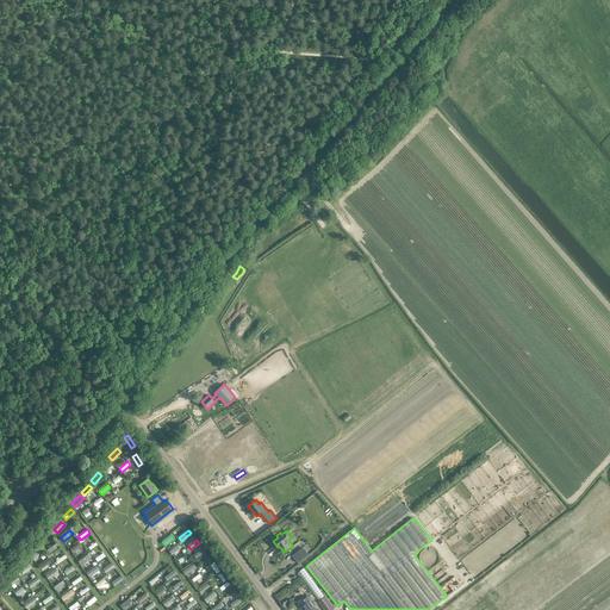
[(97,541),(87,548),(89,552),(99,545),(97,541)]
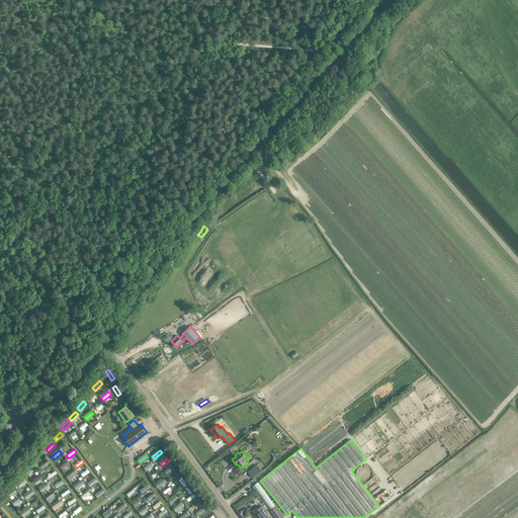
[(67,460),(59,466),(62,469),(69,463),(67,460)]
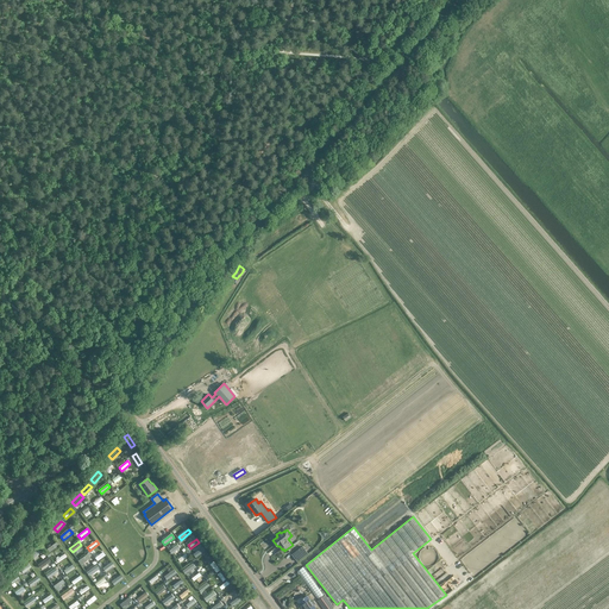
[(56,542),(46,550),(49,553),(54,550),(60,546),(56,542)]
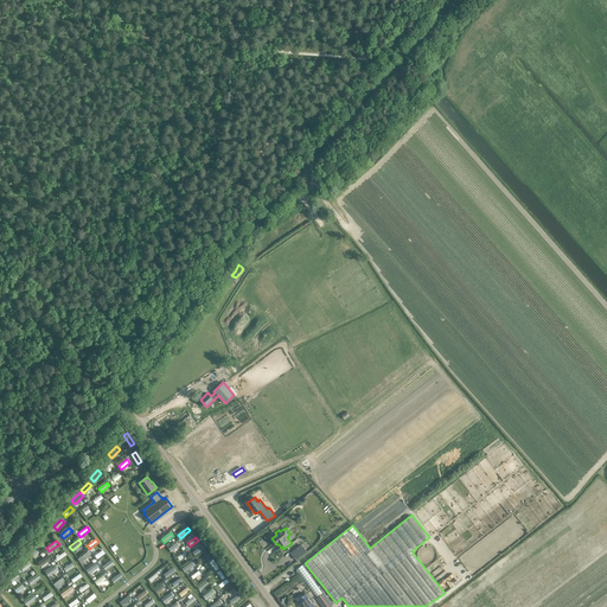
[(196,556),(205,549),(202,545),(192,553),(196,556)]
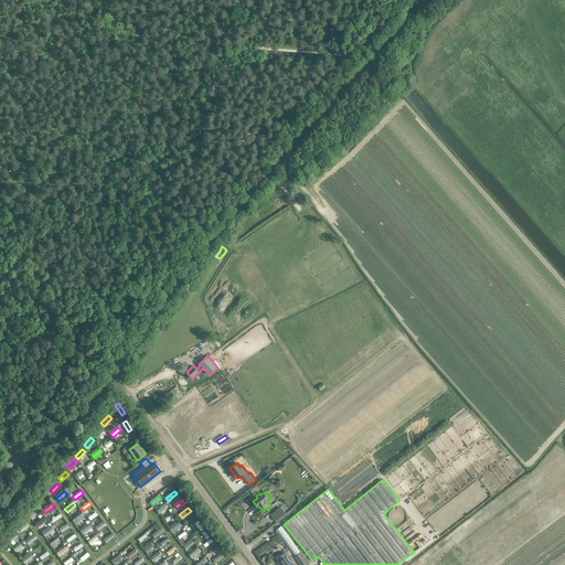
[(280,508),(272,514),(276,521),(286,513),(280,508)]
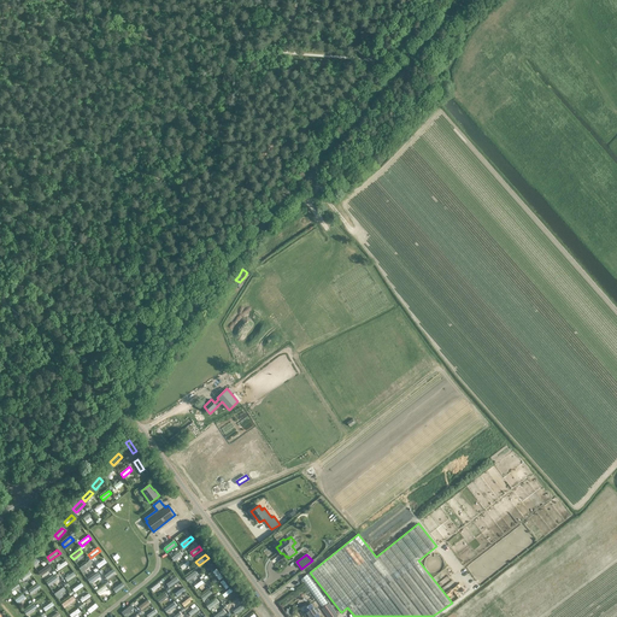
[(39,556),(30,563),(34,566),(41,559),(39,556)]
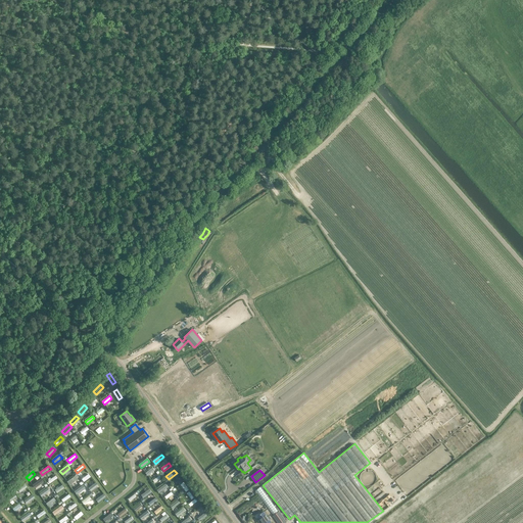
[(89,473),(81,479),(83,482),(91,477),(89,473)]
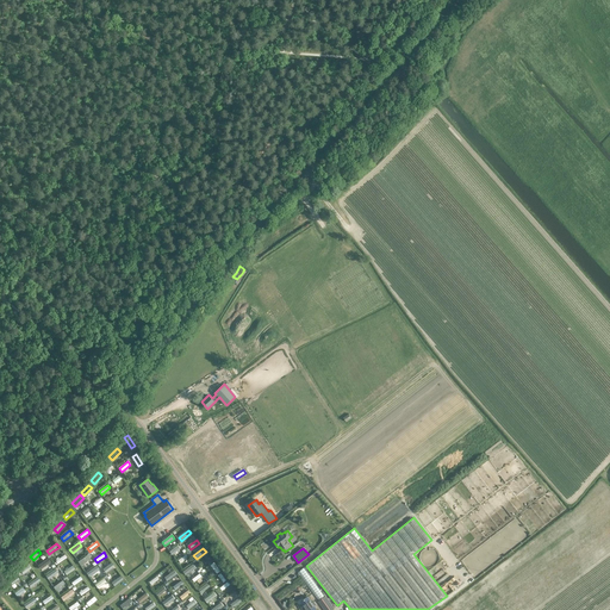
[(203,555),(209,565),(213,561),(206,553),(203,555)]
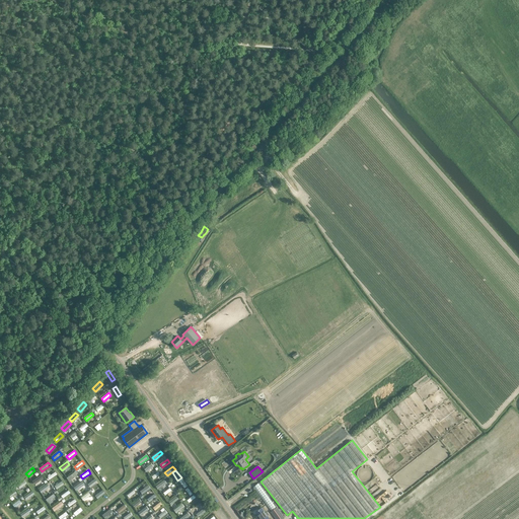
[(158,471),(151,476),(153,480),(161,474),(158,471)]
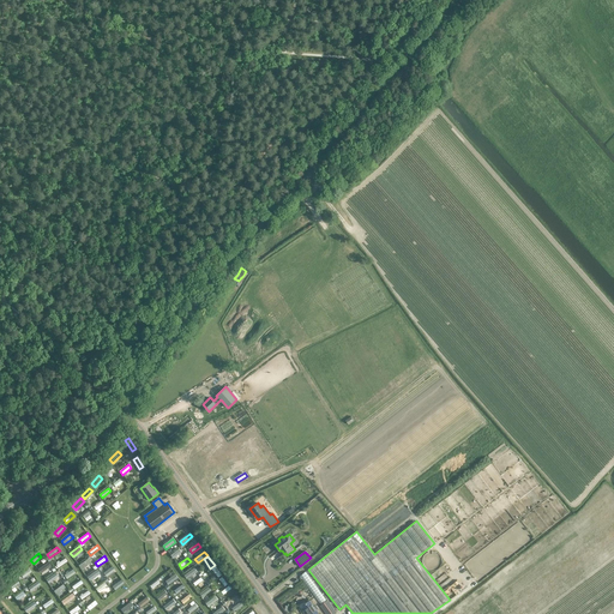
[(88,559),(79,565),(82,569),(91,563),(88,559)]
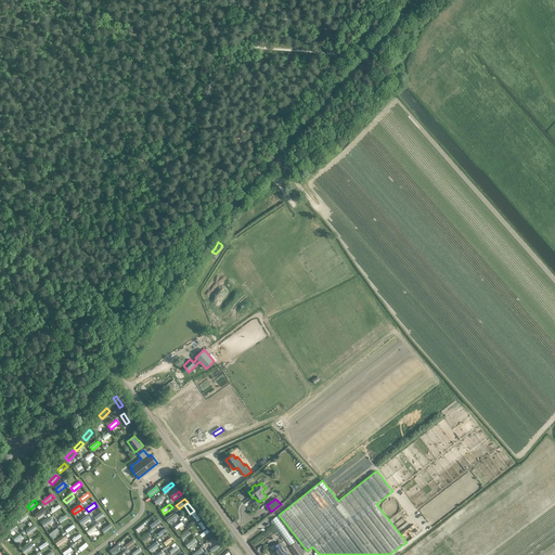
[(42,508),(34,515),(37,518),(46,513),(42,508)]
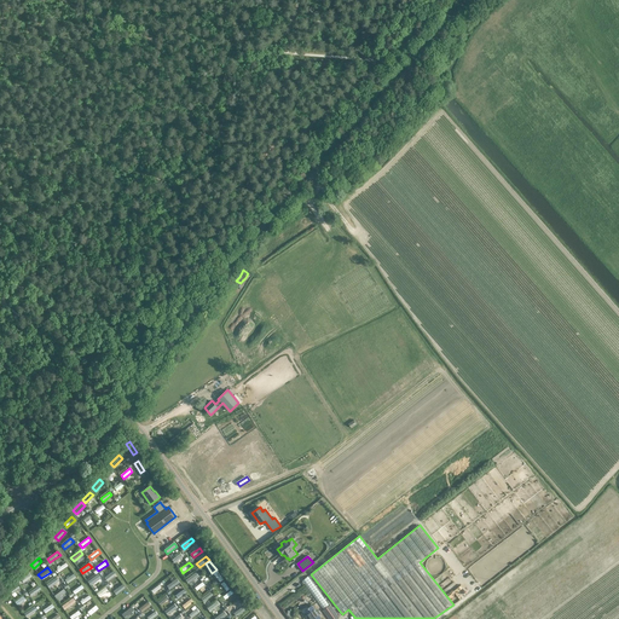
[(213,574),(220,583),(224,580),(218,571),(213,574)]
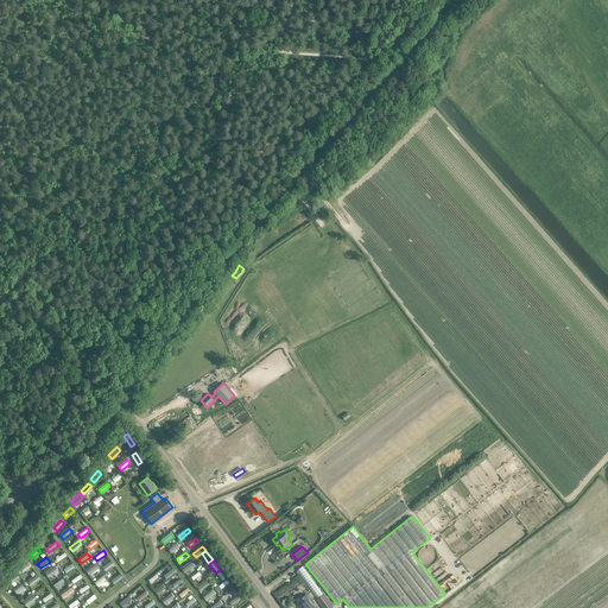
[(112,562),(102,569),(105,572),(114,565),(112,562)]
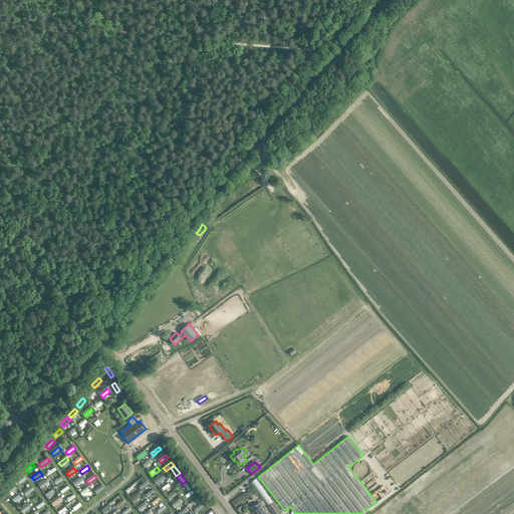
[(24,476),(17,482),(19,485),(26,479),(24,476)]
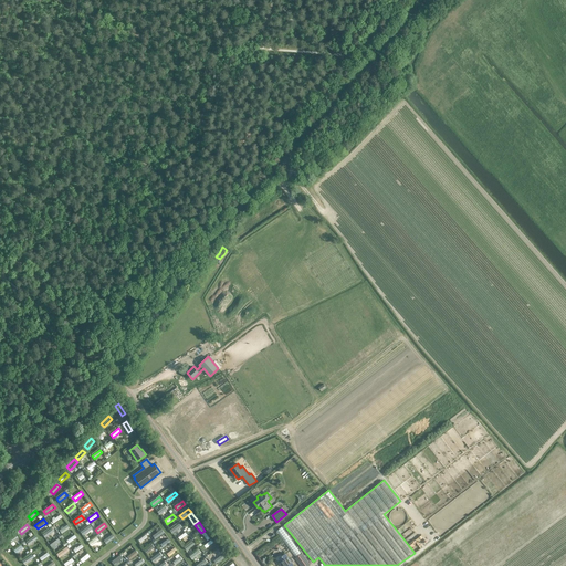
[(179,524),(169,531),(173,534),(181,527),(179,524)]
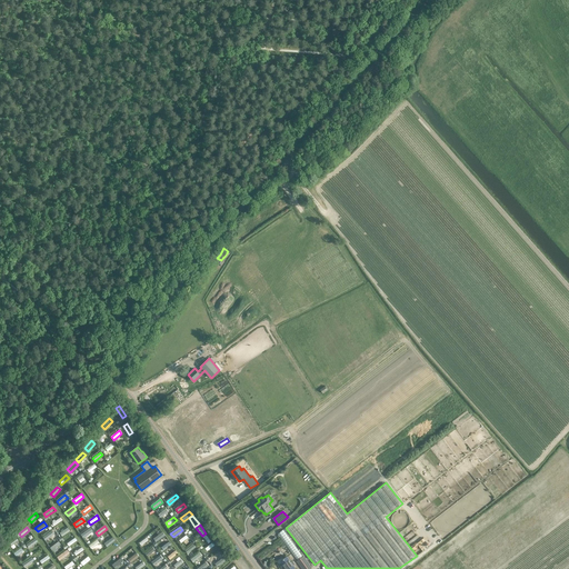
[(68,528),(59,533),(62,537),(70,531),(68,528)]
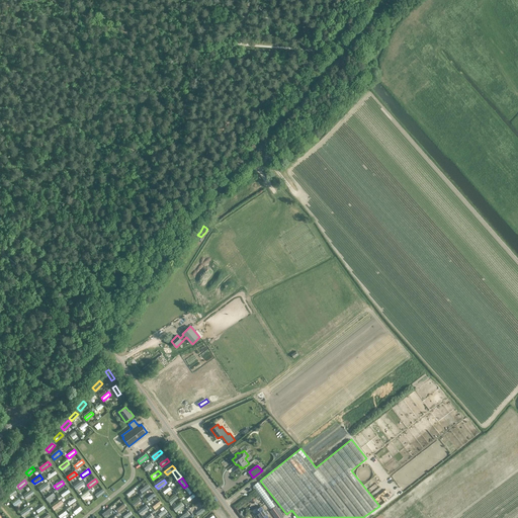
[(82,481),(73,487),(75,491),(84,484),(82,481)]
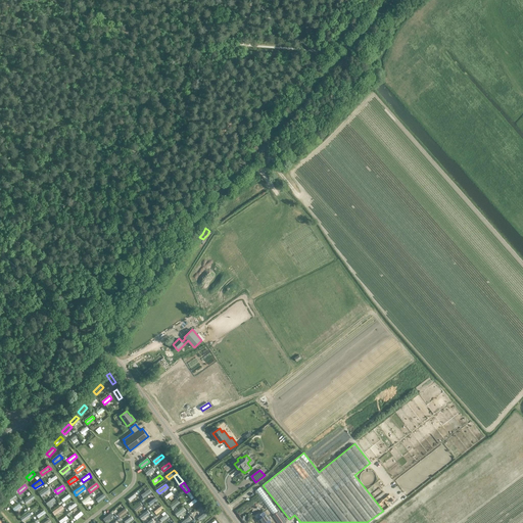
[(274,515),(279,512),(260,486),(255,490),(274,515)]
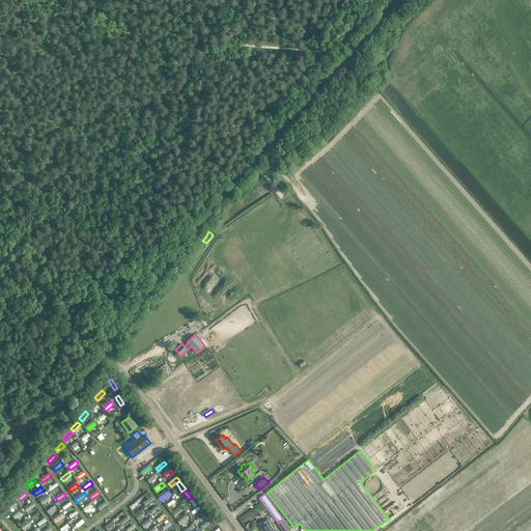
[(48,496),(39,502),(42,505),(50,499),(48,496)]
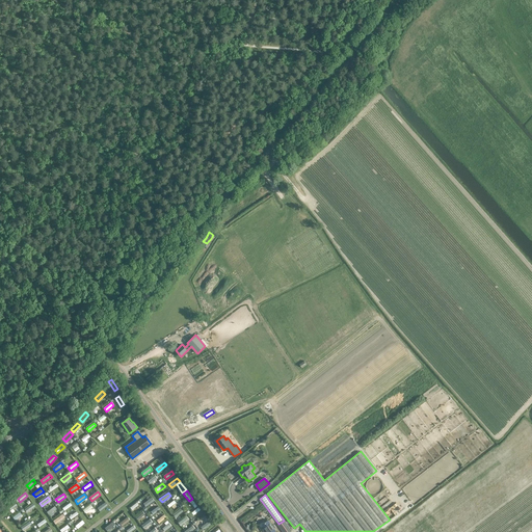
[(153,498),(143,505),(145,508),(155,502),(153,498)]
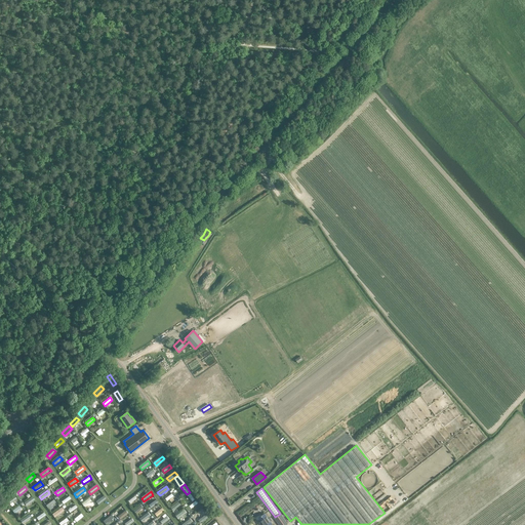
[(172,493),(164,499),(167,502),(174,496),(172,493)]
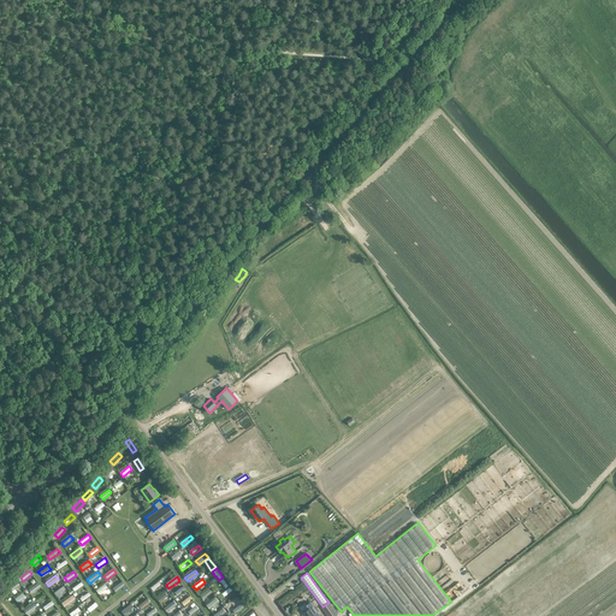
[(159,581),(149,588),(153,592),(161,585),(159,581)]
